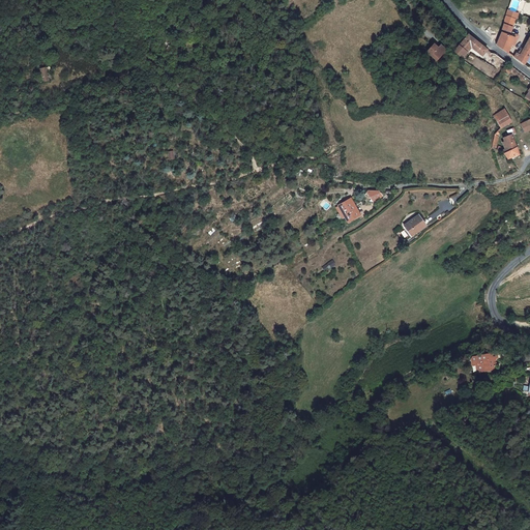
[(518,13),(507,9),(506,16),(513,19),(516,19),(518,13)]
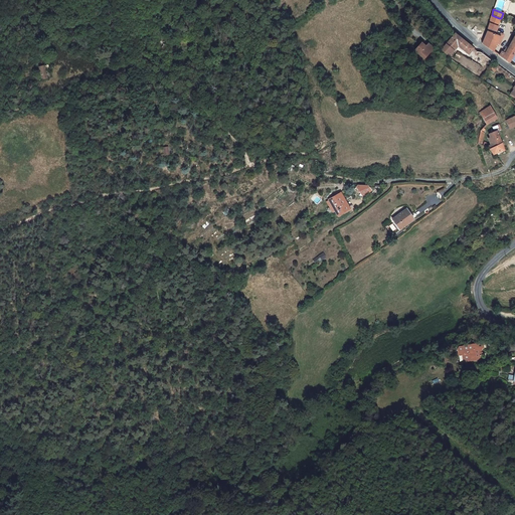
[(483,43),(494,51),(500,36),(502,37),(504,34),(496,31),(499,18),(492,15),(488,30),(488,32),(486,35),(483,43)]
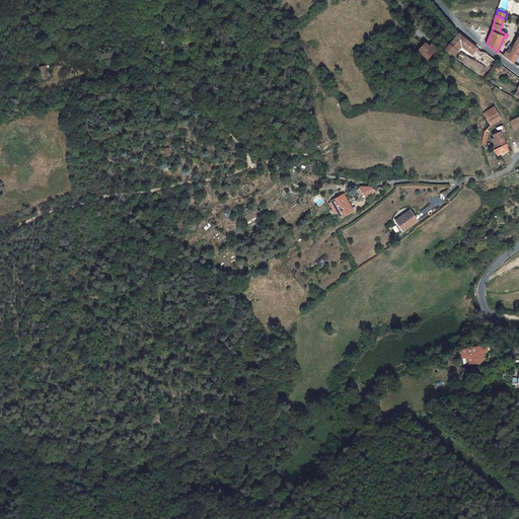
[(477,49),(458,33),(445,51),(453,57),(456,53),(454,52),(460,46),(472,55),(477,49)]
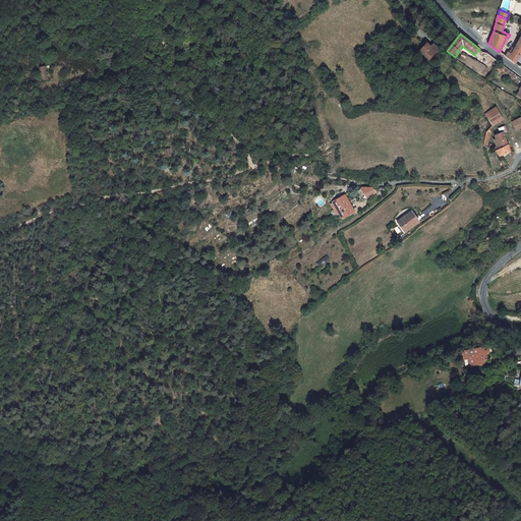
[(506,56),(516,63),(518,60),(520,55),(520,54),(520,37),(512,54),(508,52),(506,56)]
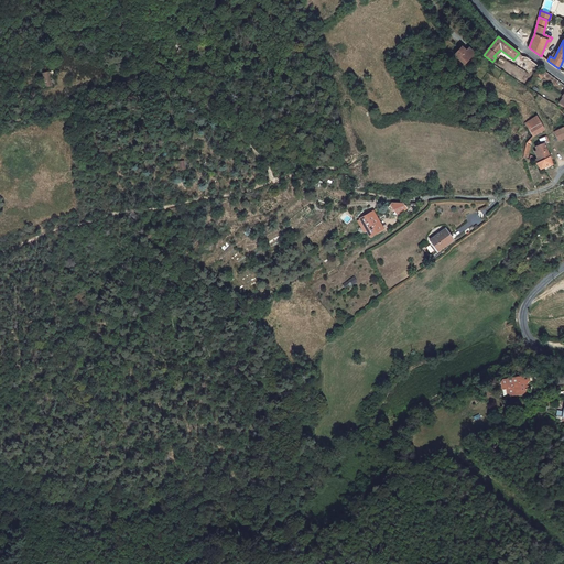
[(473,56),(472,55),(466,51),(465,52),(462,49),(454,57),(465,65),(473,56)]
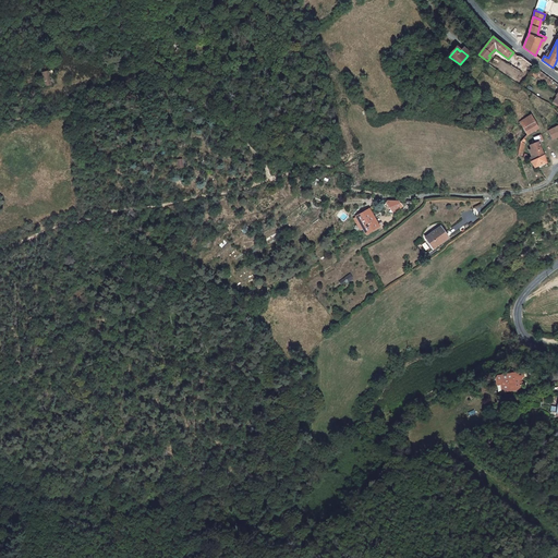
[(532,64),(521,57),(517,56),(511,65),(524,73),(532,64)]
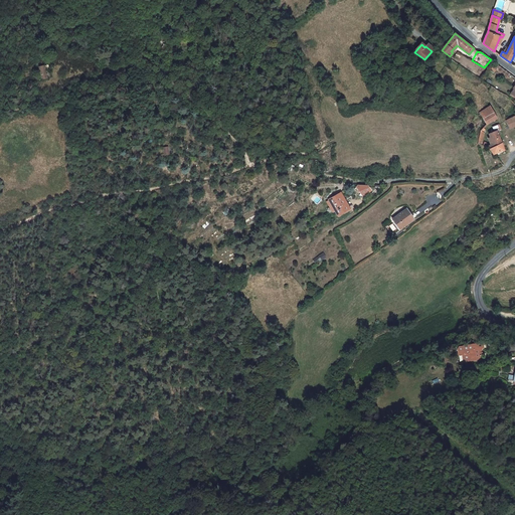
[(40,65),(35,67),(40,79),(45,77),(40,65)]
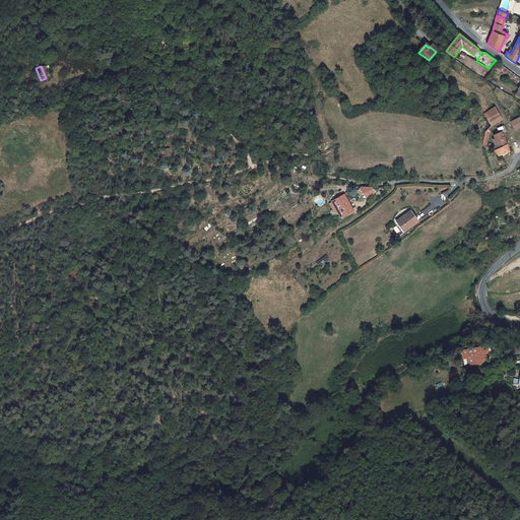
[(503,73),(512,77),(514,73),(505,69),(503,73)]
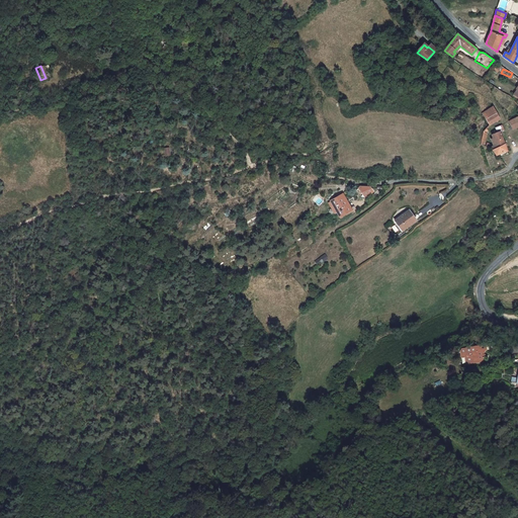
[(494,106),(483,113),(488,118),(497,112),(494,106)]
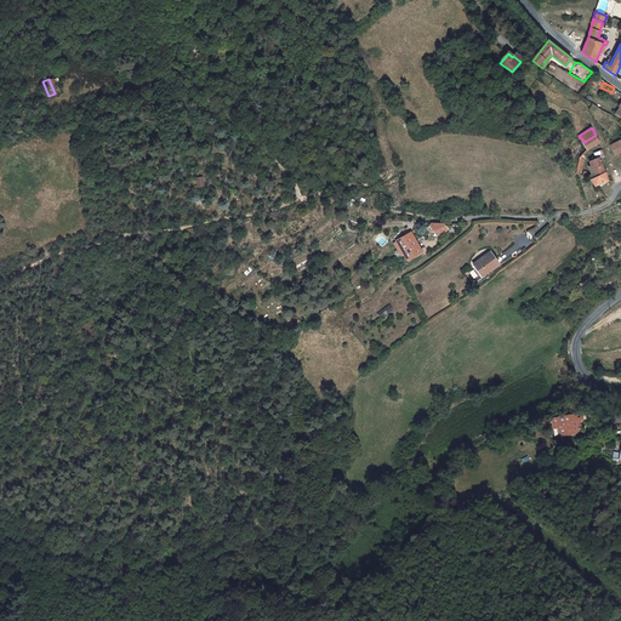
[(585,142),(582,142),(587,149),(599,142),(596,135),(585,142)]
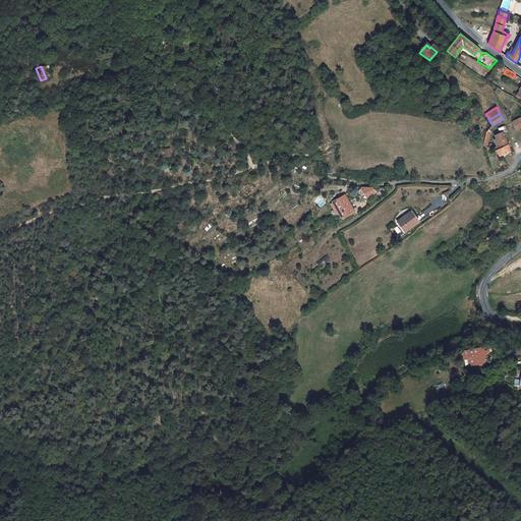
[(520,117),(512,122),(515,130),(520,127),(520,117)]
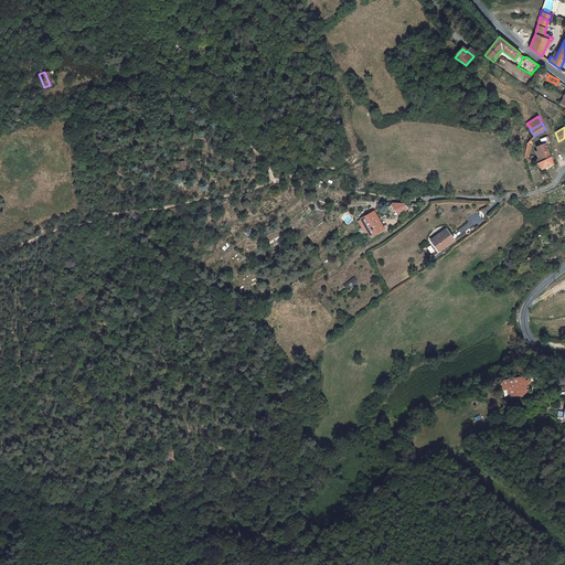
[(521,138),(526,145),(530,140),(534,136),(530,129),(521,138)]
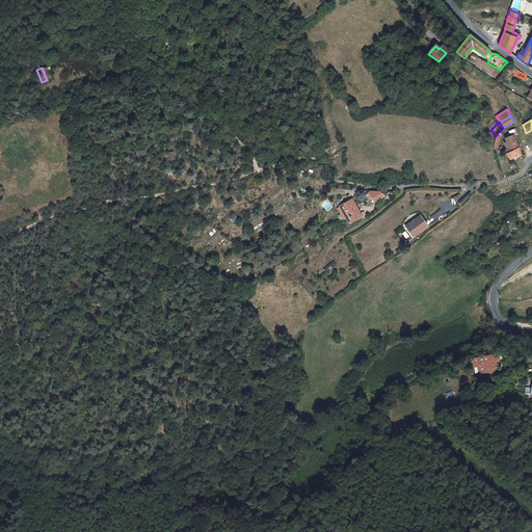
[(510,152),(506,154),(509,159),(521,155),(513,134),(517,133),(515,129),(509,131),(511,135),(506,137),(508,140),(505,141),(510,152)]
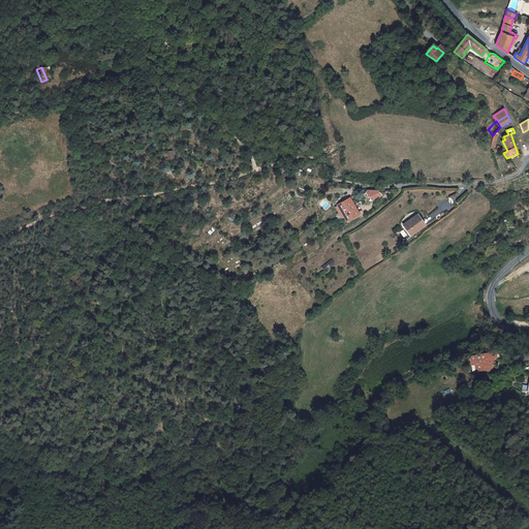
[(369,189),(365,192),(371,201),(380,194),(377,191),(369,189)]
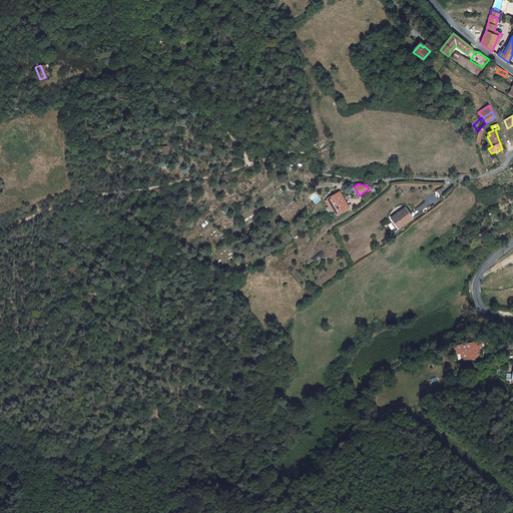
[(347,210),(349,208),(343,200),(346,198),(340,190),(328,199),(328,200),(336,210),(340,215),(347,210)]
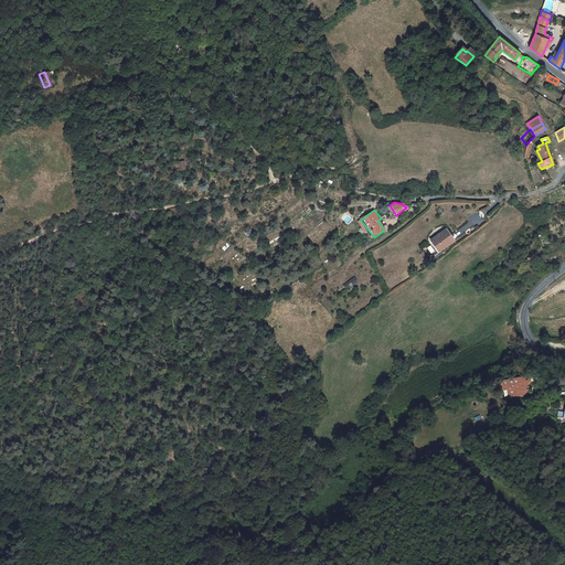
[(370,232),(361,221),(359,223),(366,234),(370,232)]
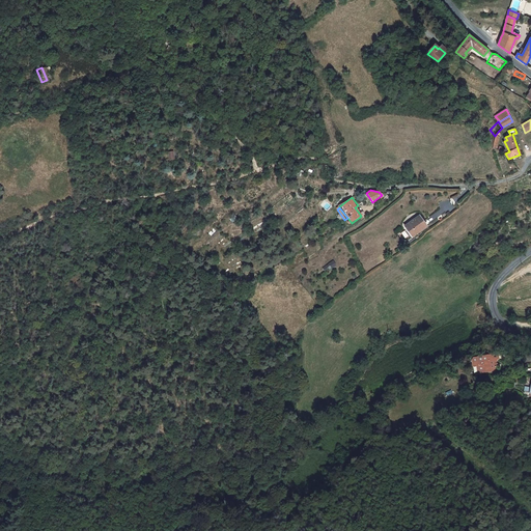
[(426,226),(419,215),(406,225),(413,235),(426,226)]
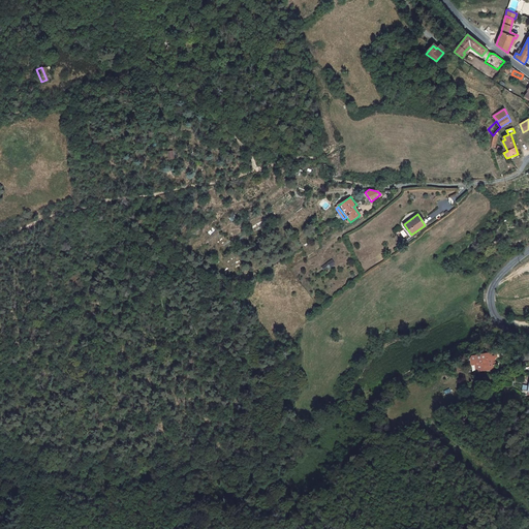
[(323,270),(335,266),(333,259),(321,265),(323,270)]
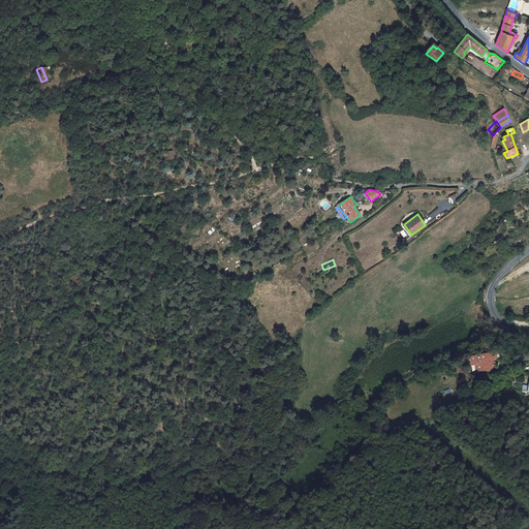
[(487,350),(474,353),(475,355),(471,355),(469,358),(470,364),(476,363),(478,371),(481,371),(481,369),(486,368),(488,369),(493,369),(493,367),(495,358),(493,351),(487,352),(487,350)]
